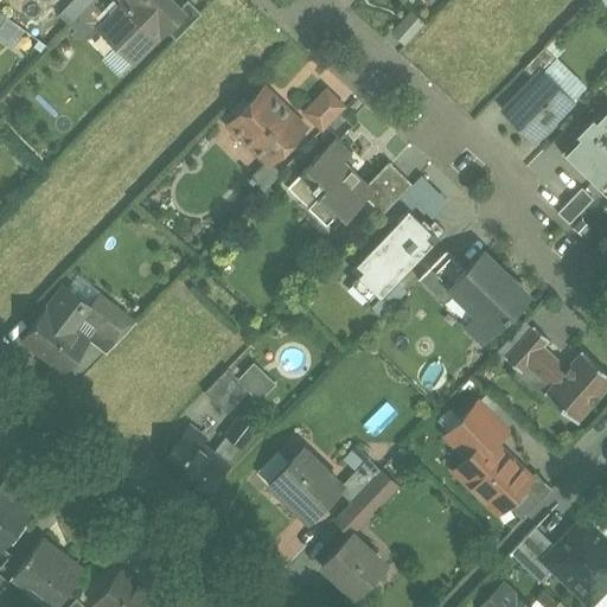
[(74,0),(61,14),(71,25),(95,0),(74,0)]
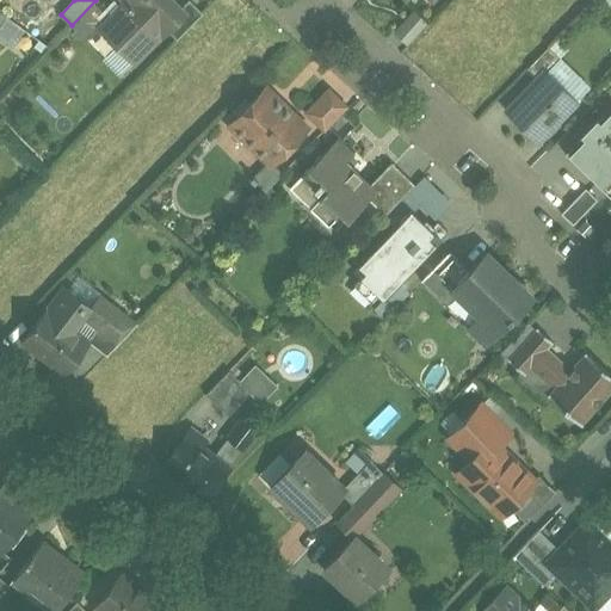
[(125,0),(128,2),(102,29),(135,62),(166,30),(179,17),(161,0),(125,0)]
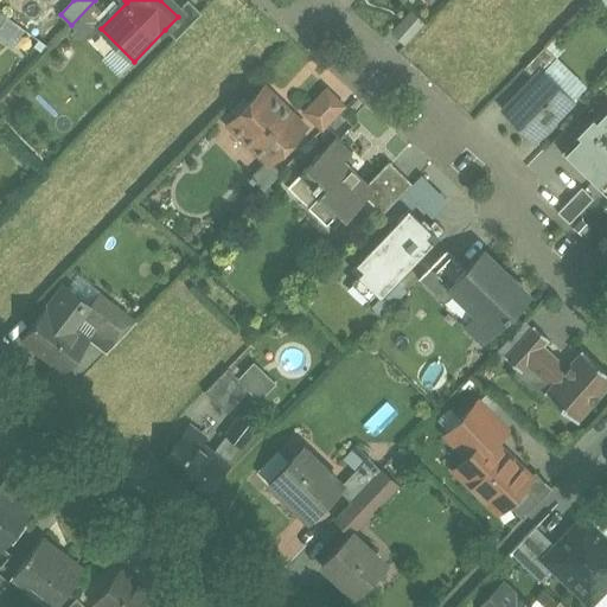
[(200,13),(187,1),(180,10),(170,0),(160,0),(178,17),(165,30),(176,40),(200,13)]
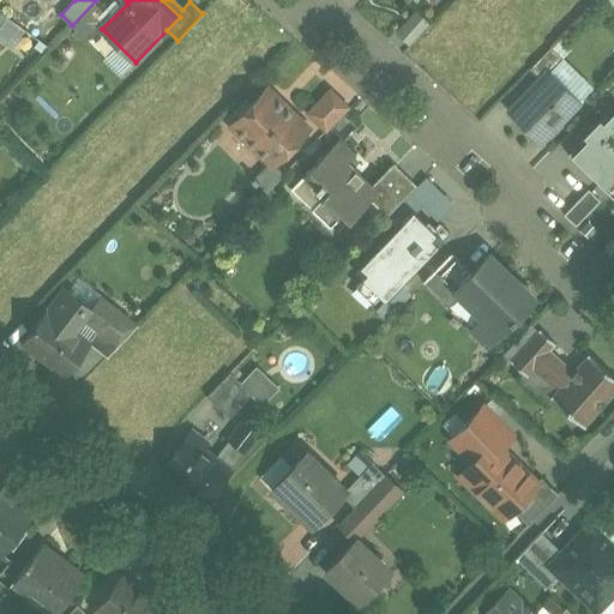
[(553,46),(533,68),(543,78),(551,71),(552,72),(565,58),(553,46)]
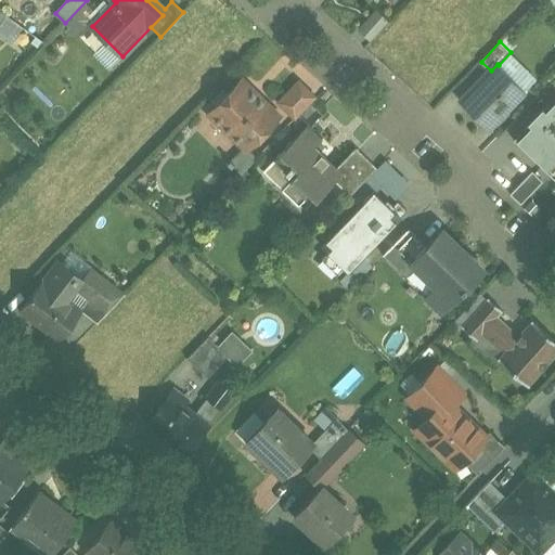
[(499,65),(498,64),(491,71),(462,101),(490,127),(525,91),(499,65)]
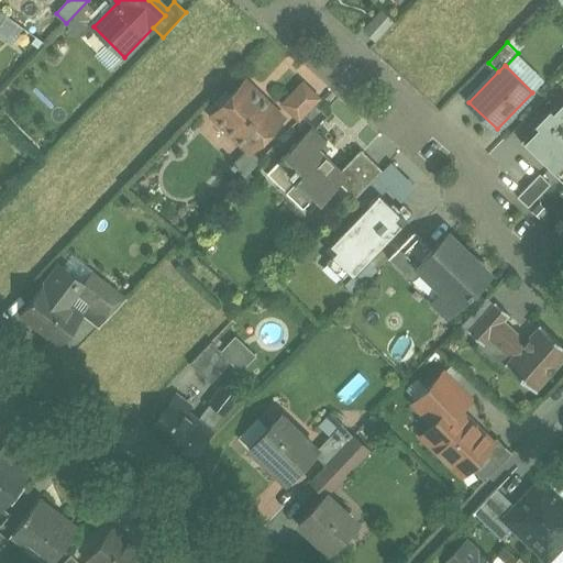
[(246,81),(212,116),(212,117),(234,138),(234,142),(242,150),(246,148),(249,151),(234,165),(245,177),(260,162),(251,154),(285,119),(246,81)]
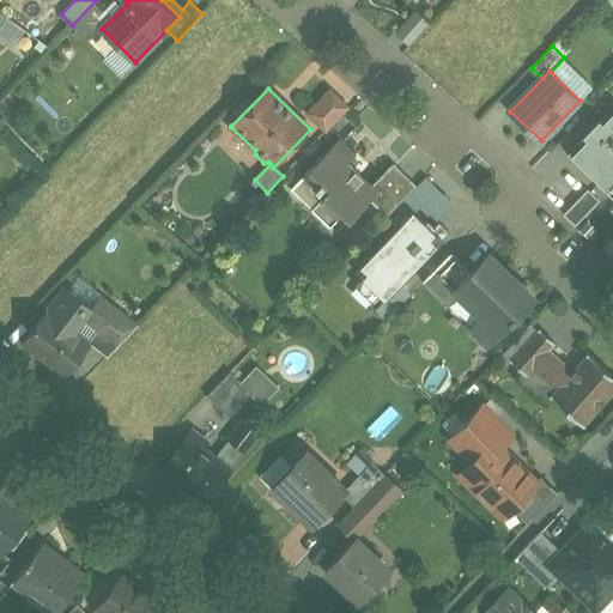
[(350,108),(331,90),(308,114),(327,132),(350,108)]
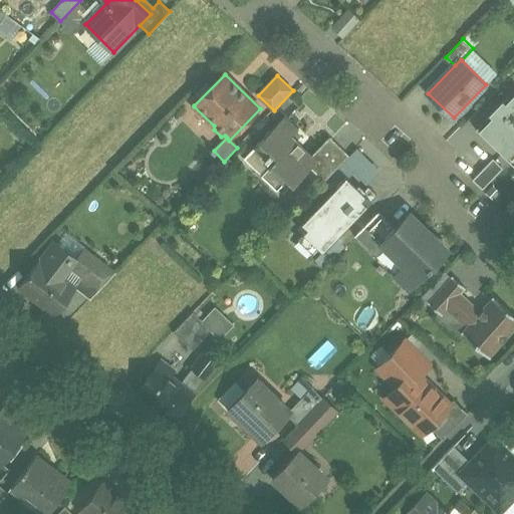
[(513,90),(476,131),(513,167),(513,90)]
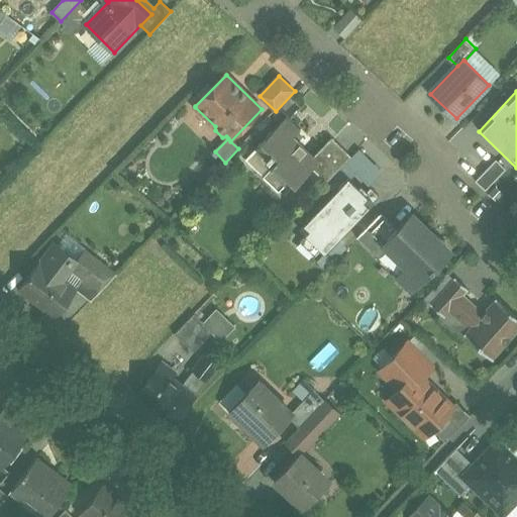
[(289,116),(248,159),(250,160),(259,151),(275,167),(265,177),(282,192),(291,182),(297,188),(314,169),(319,164),(314,159),(315,157),(295,137),(302,129),(289,116)]
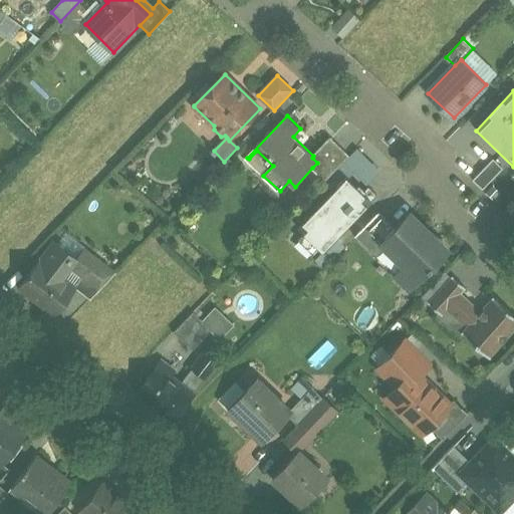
[(313,156),(312,158),(317,163),(312,168),(326,181),(350,156),(331,137),(313,156)]
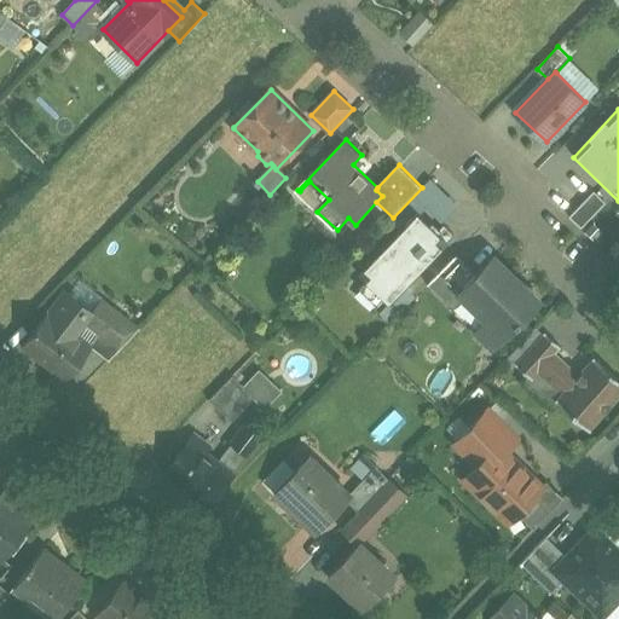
[(594,191),(570,217),(582,229),(606,202),(594,191)]
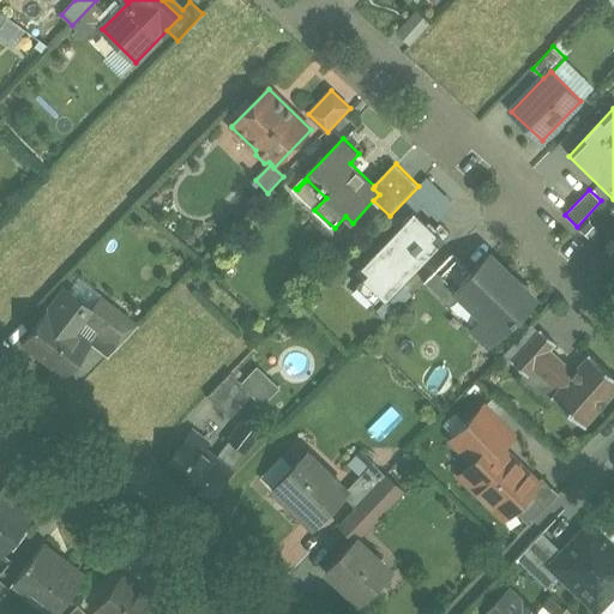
[(414,211),(355,272),(385,301),(444,240),(414,211)]
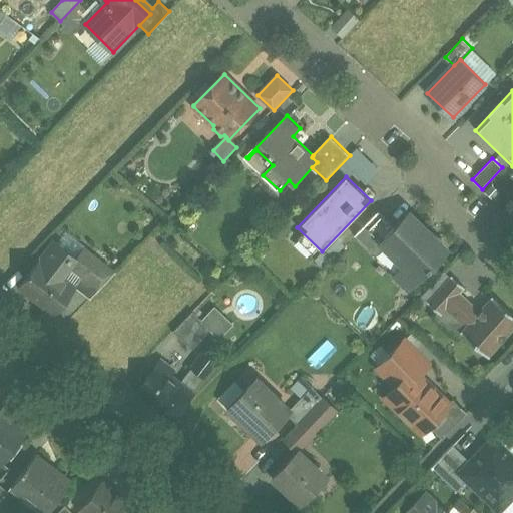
[(379,211),(355,235),(376,255),(386,245),(381,240),(395,226),(379,211)]
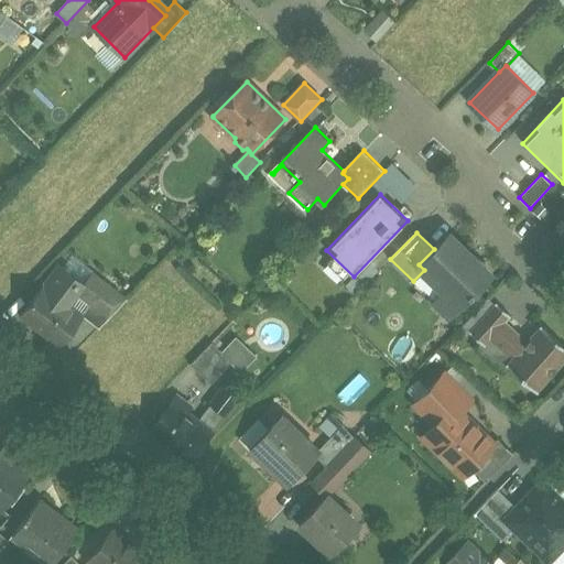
[(492,274),(449,234),(434,249),(419,264),(424,270),(445,290),(434,302),(451,317),(492,274)]
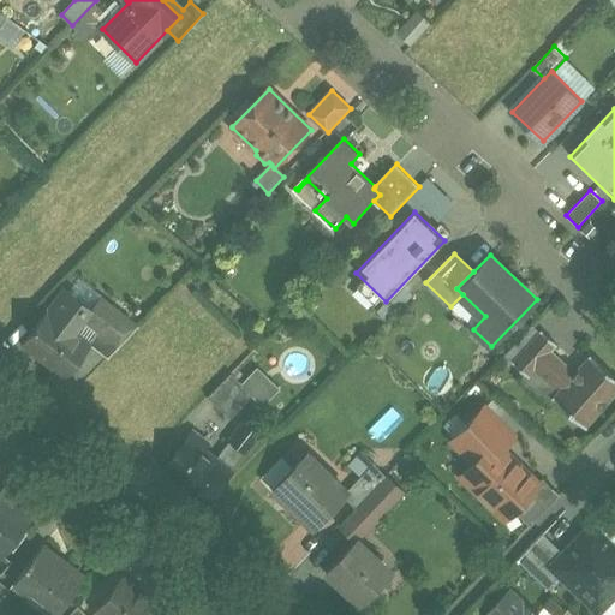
[(67,293),(52,314),(47,310),(22,344),(67,377),(93,344),(90,342),(73,330),(81,321),(78,320),(87,308),(67,293)]
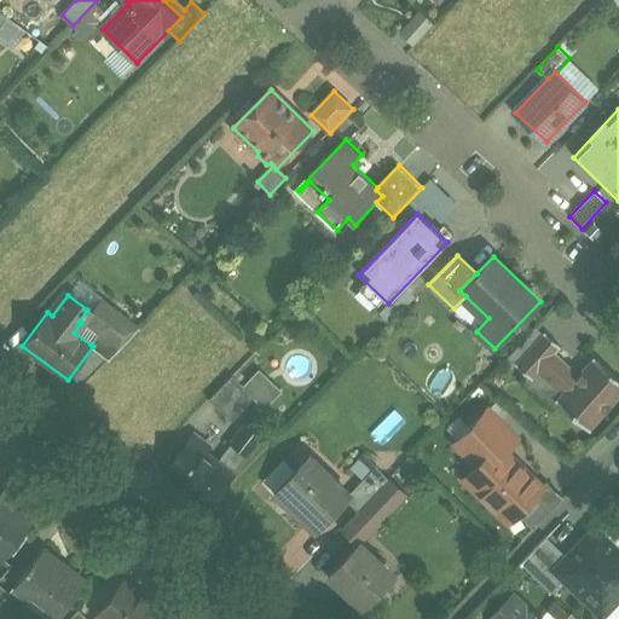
[(140,328),(102,299),(85,322),(99,333),(91,345),(93,346),(110,359),(140,328)]
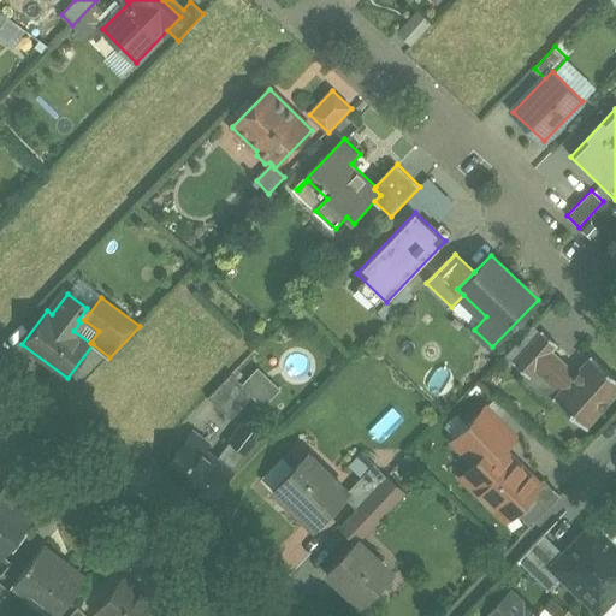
[(534,326),(509,354),(516,361),(542,333),(534,326)]
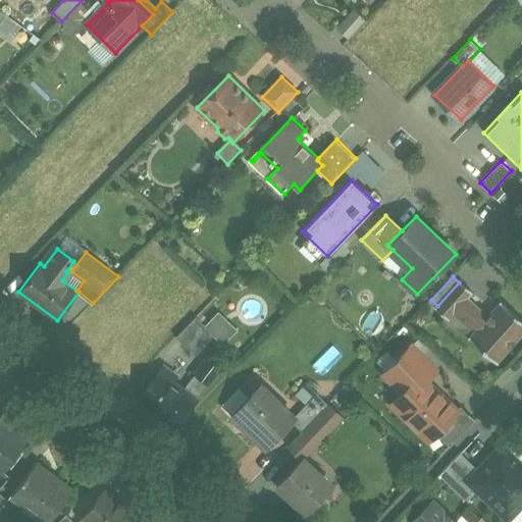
[(437,306),(436,307),(449,318),(468,297),(473,291),(461,280),(459,282),(437,306)]
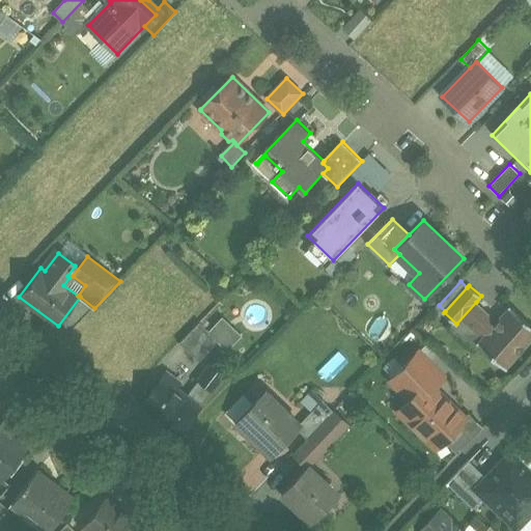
[(530,324),(511,306),(497,322),(476,302),(462,317),(483,337),(478,343),(505,368),(530,339),(530,324)]
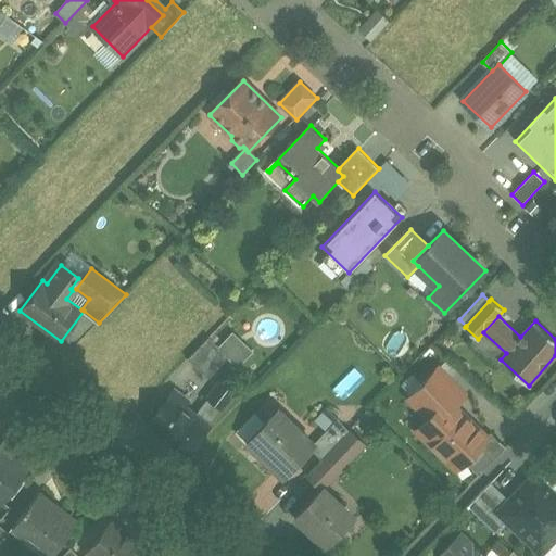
[(211,337),(190,358),(210,378),(231,355),(211,337)]
